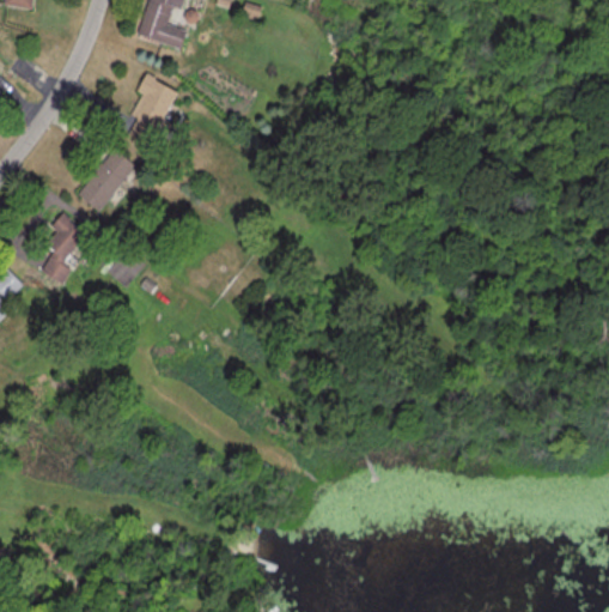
[(34,10),(35,0),(7,0),(7,6),(34,10)]
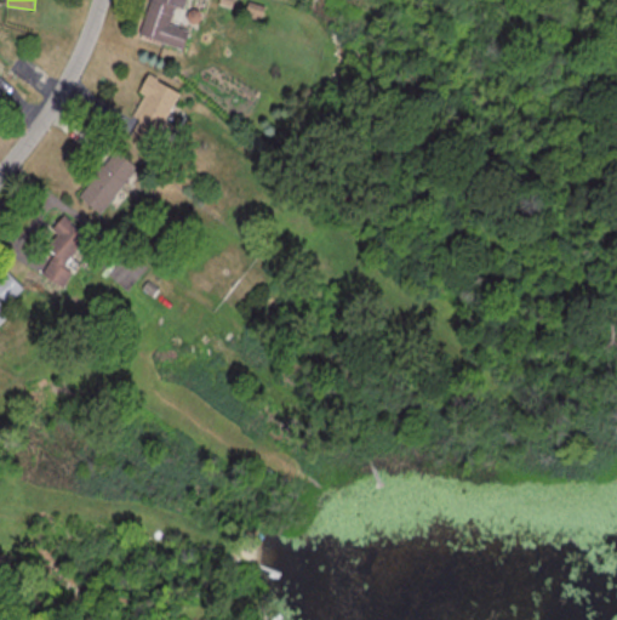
[(187,11),(188,0),(150,0),(142,38),(184,49),(190,29),(171,24),(176,7),(187,11)]
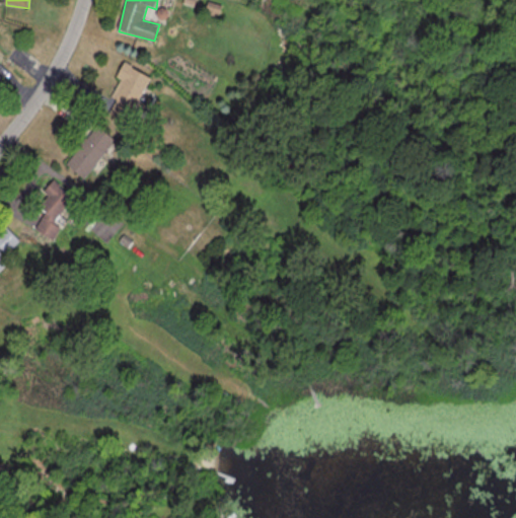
[(111,116),(129,124),(150,75),(123,64),(117,78),(120,80),(112,97),(117,100),(111,116)]
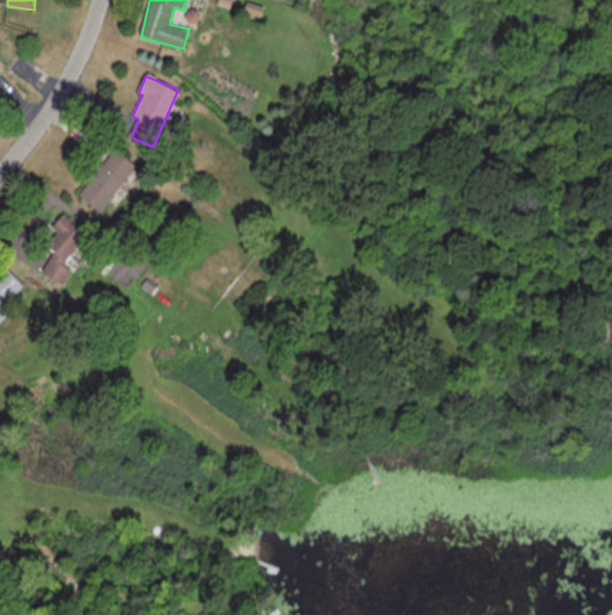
[(137,167),(117,149),(77,194),(97,213),(137,167)]
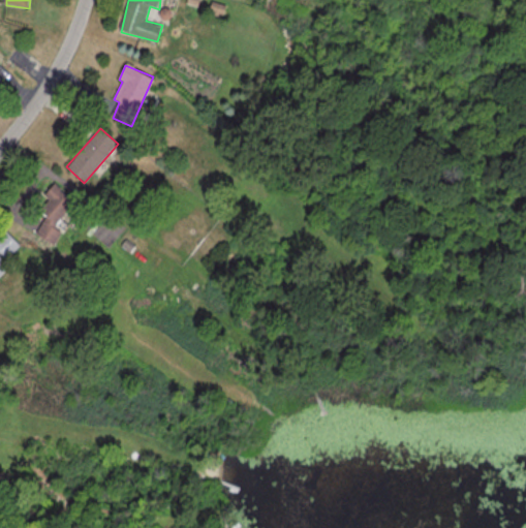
[(52,245),(62,234),(54,226),(75,203),(54,183),(43,195),(51,202),(40,213),(48,219),(36,231),(52,245)]
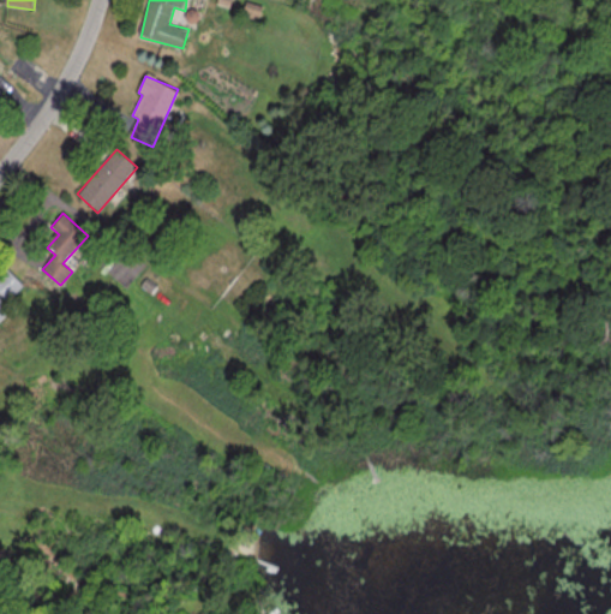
[(0,293),(5,300),(24,287),(9,268),(0,274),(0,293)]
